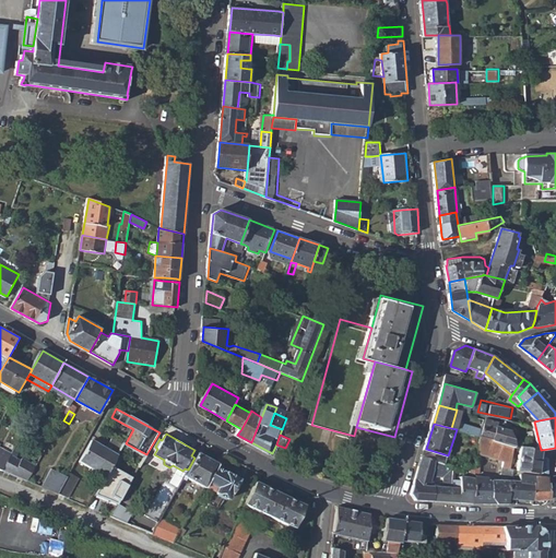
[(113,465),(126,443),(116,437),(109,449),(94,440),(82,461),(106,476),(113,465)]
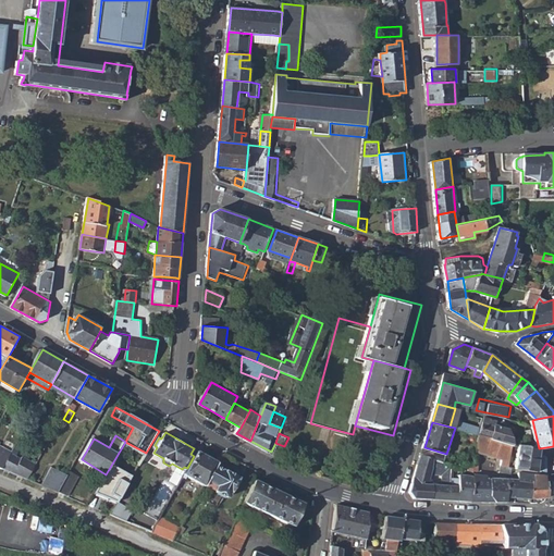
[(478,452),(511,461),(513,444),(479,435),(478,452)]
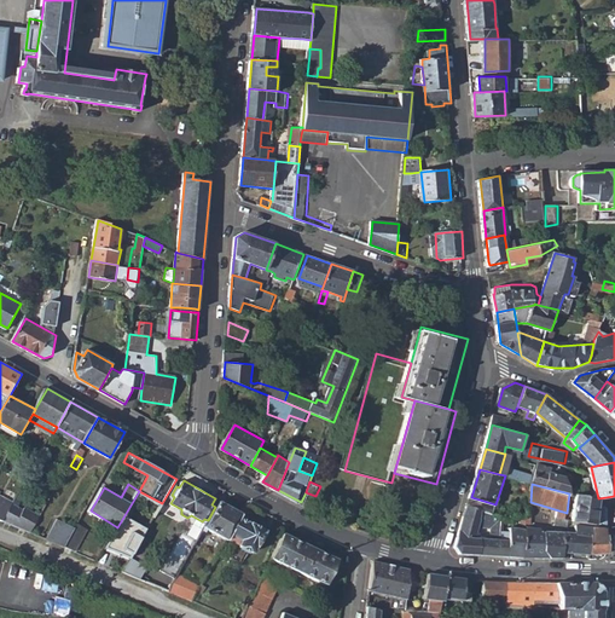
[(607,524),(608,507),(592,504),(591,496),(576,495),(573,520),(607,524)]
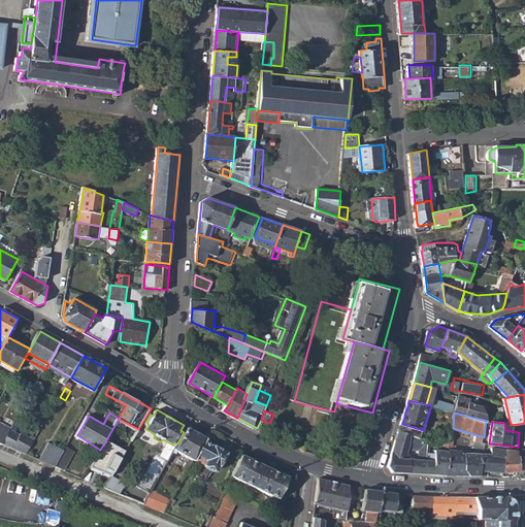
[(0,441),(4,443),(9,433),(10,431),(0,425),(0,441)]
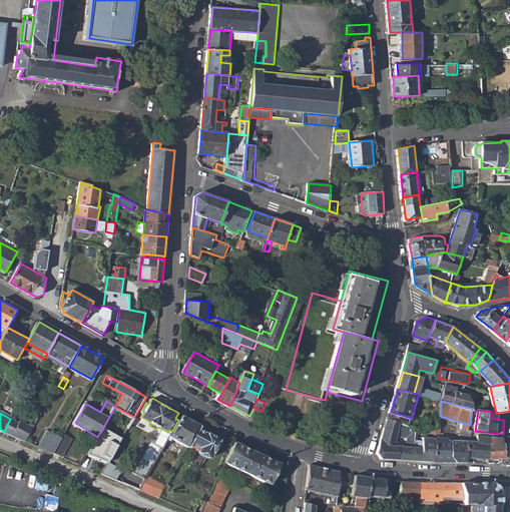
[(190,447),(200,429),(202,426),(181,414),(178,420),(172,431),(169,436),(189,447),(190,447)]
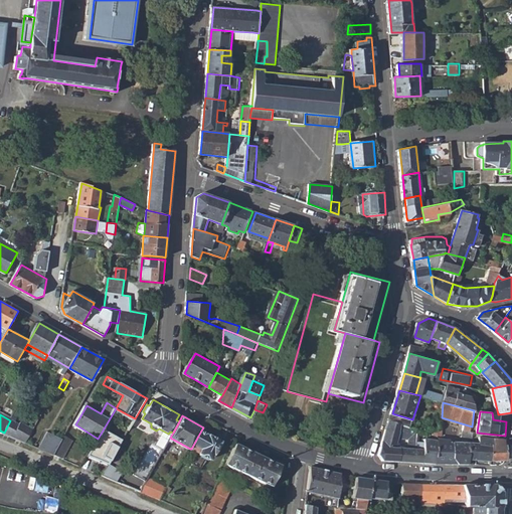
[(4,433),(26,442),(32,433),(18,425),(17,426),(9,422),(4,433)]
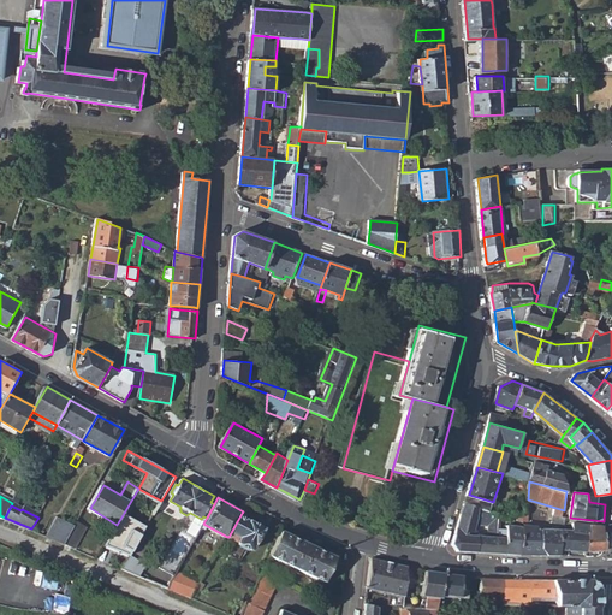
[(486,509),(468,506),(458,544),(463,551),(477,550),(481,534),(486,509)]
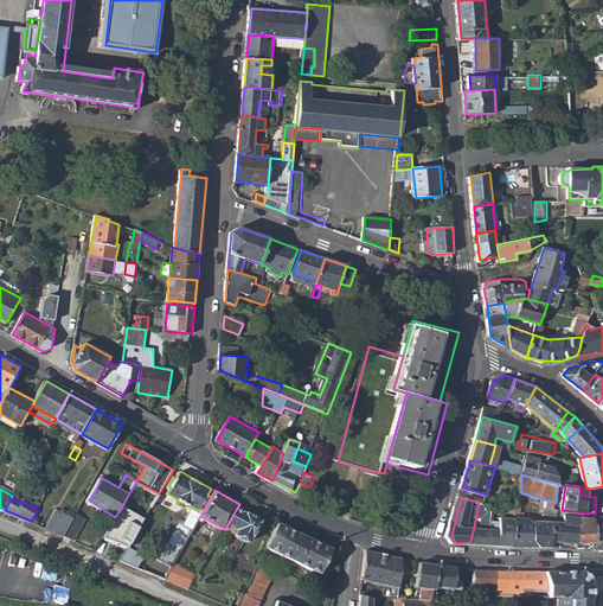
[(134,512),(122,505),(115,517),(104,537),(128,548),(146,517),(135,511),(134,512)]
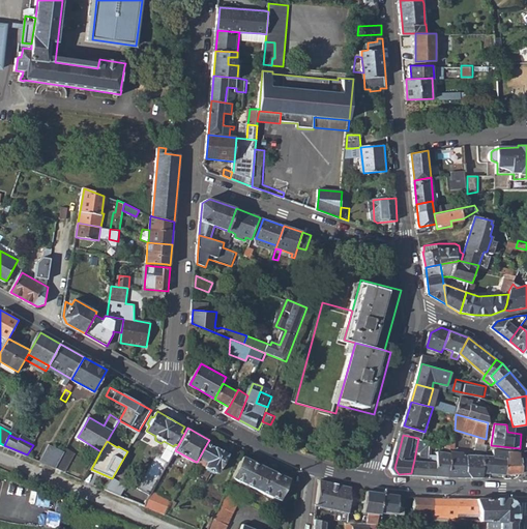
[(56,468),(57,467),(65,450),(50,442),(39,461),(56,468)]
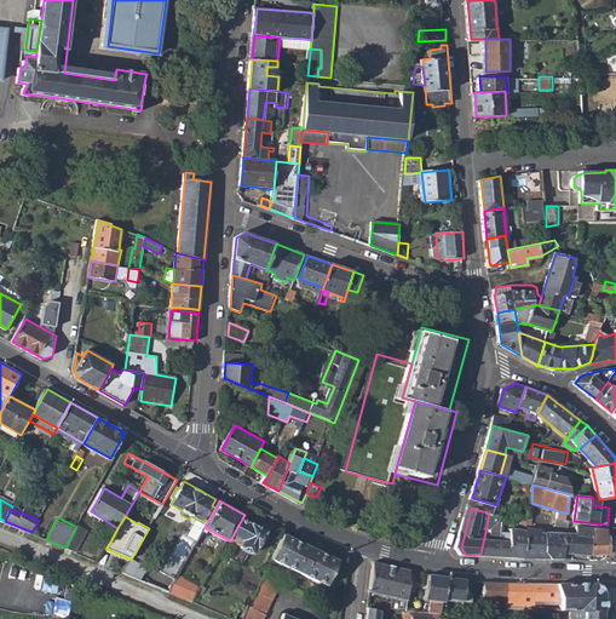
[(230,540),(254,554),(266,533),(242,519),(230,540)]
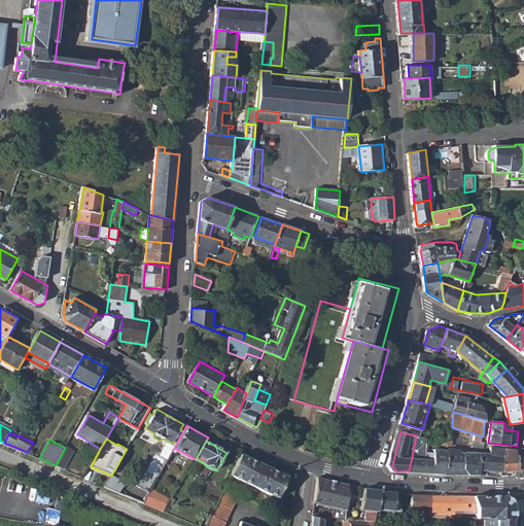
[(57,464),(66,468),(76,450),(67,445),(65,448),(57,464)]
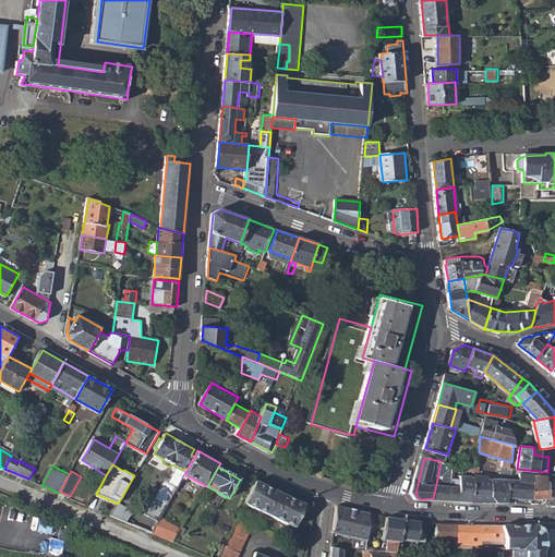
[(519,480),(518,497),(533,498),(535,482),(537,481),(537,475),(520,473),(519,480)]
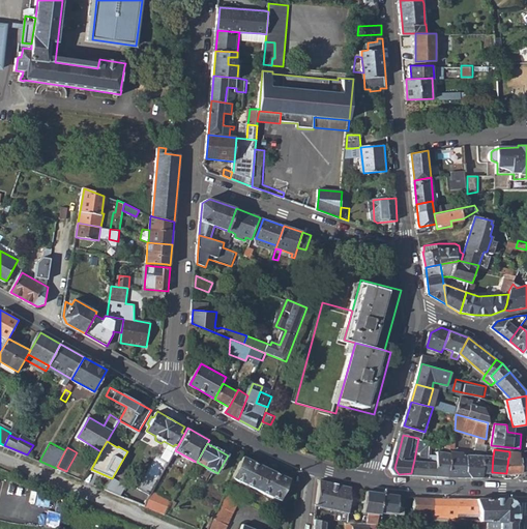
[(437,464),(436,476),(448,477),(451,453),(439,451),(437,464)]
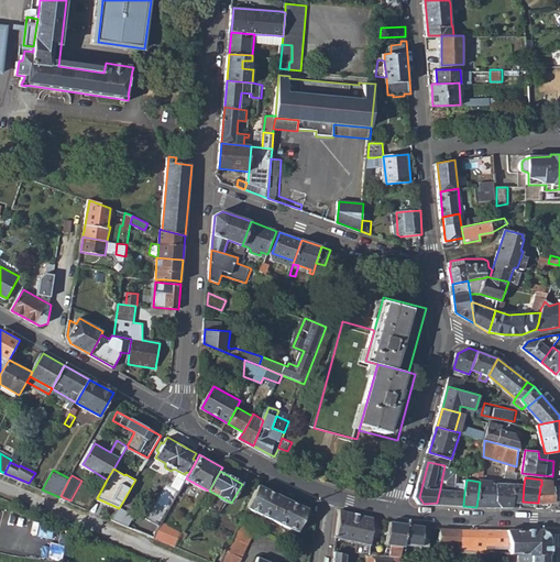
[(540,486),(538,503),(556,503),(555,487),(551,486),(551,481),(541,480),(541,485),(540,486)]
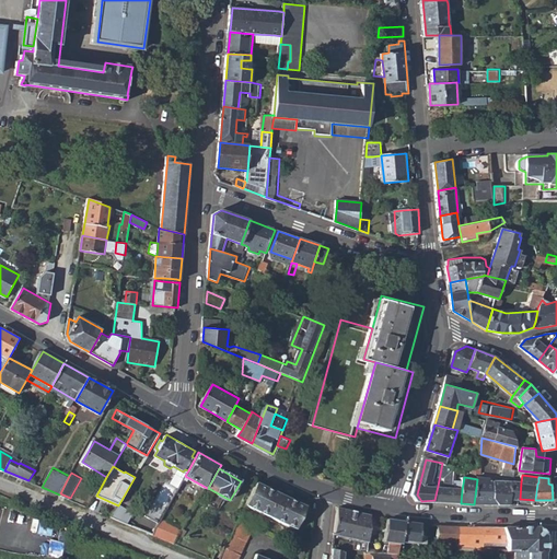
[(477,479),(474,504),(511,504),(511,499),(520,499),(521,481),(477,479)]
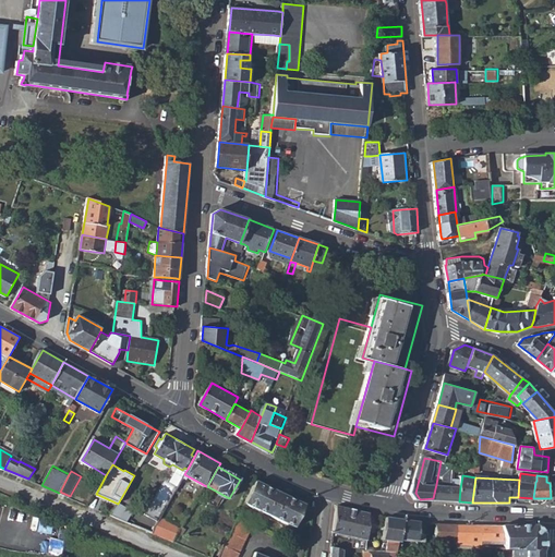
[(246,504),(296,527),(305,504),(257,481),(246,504)]
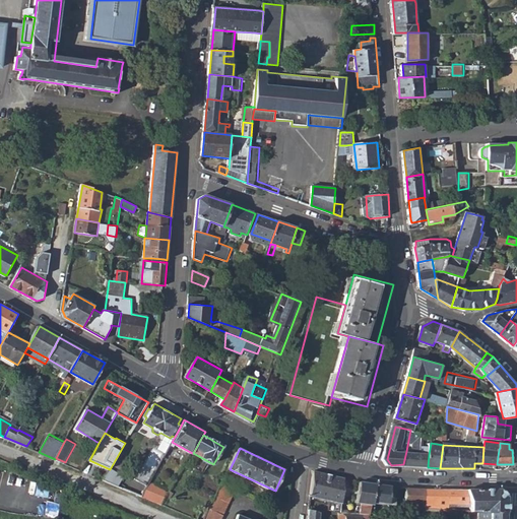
[(429,455),(413,452),(406,451),(403,464),(427,467),(428,467),(429,455)]
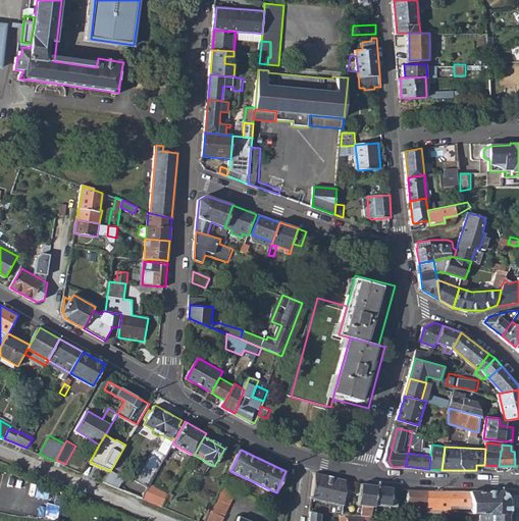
[(347,479),(316,471),(312,497),(344,504),(345,498),(347,479)]
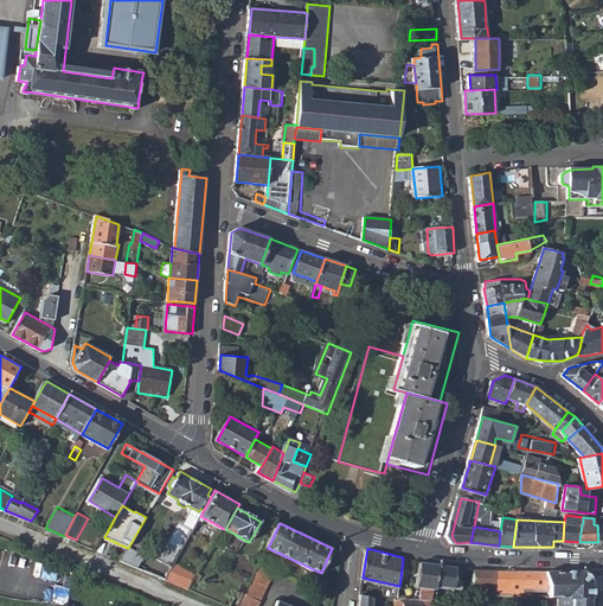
[(175,562),(166,579),(190,588),(198,574),(175,562)]
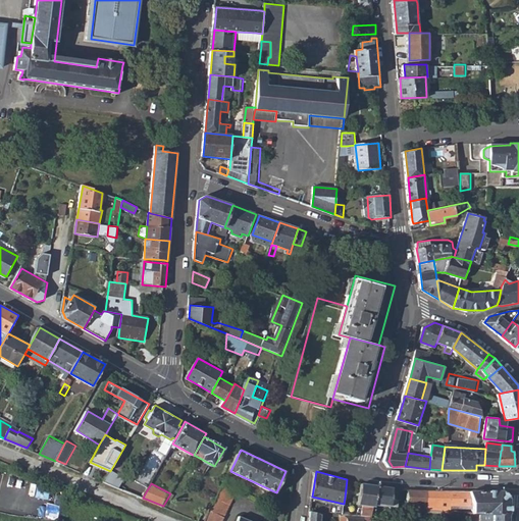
[(222,520),(238,489),(224,483),(206,520),(222,520)]
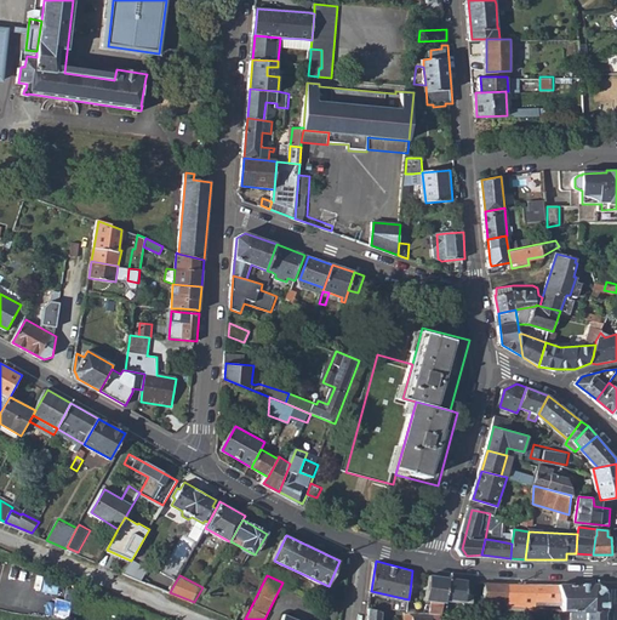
[(444,598),(450,578),(430,575),(428,589),(426,589),(424,592),(428,592),(427,598),(444,602),(444,598)]
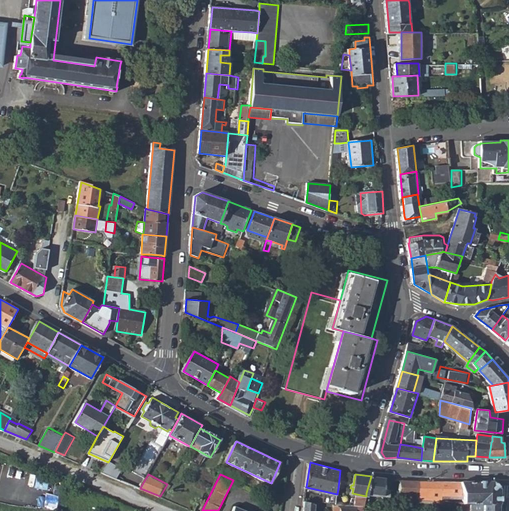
[(385,477),(371,476),(366,493),(383,495),(385,477)]
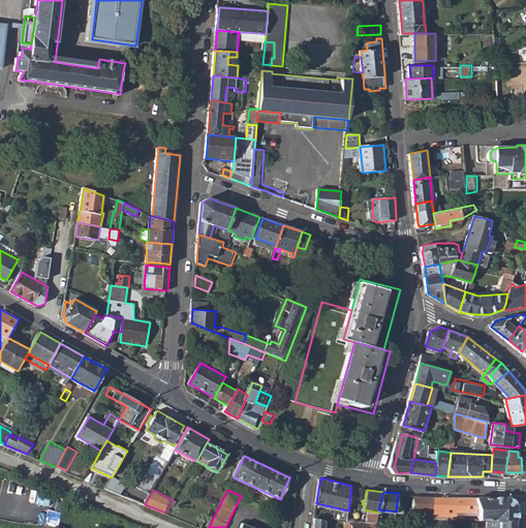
[(501,521),(518,521),(518,506),(511,498),(475,498),(414,495),(412,513),(457,517),(457,510),(478,511),(480,519),(501,521)]
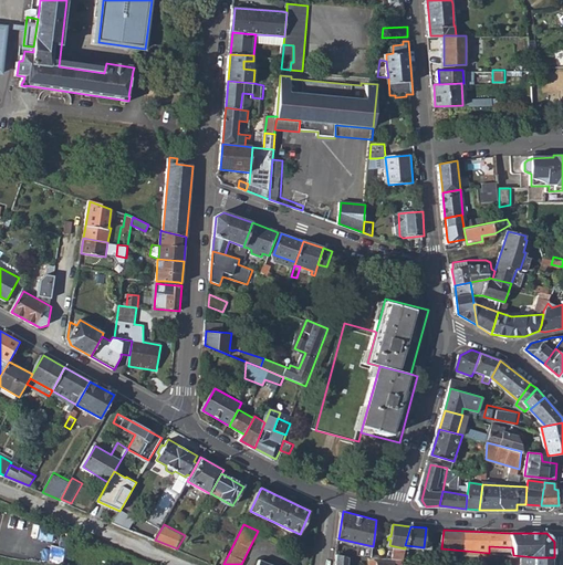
[(374,540),(373,546),(372,556),(382,557),(384,541),(374,540)]
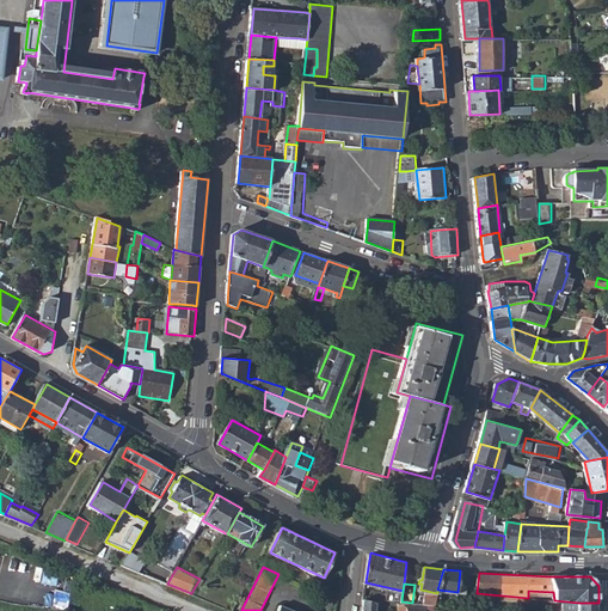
[(361,610),(375,610),(378,602),(363,598),(361,610)]
